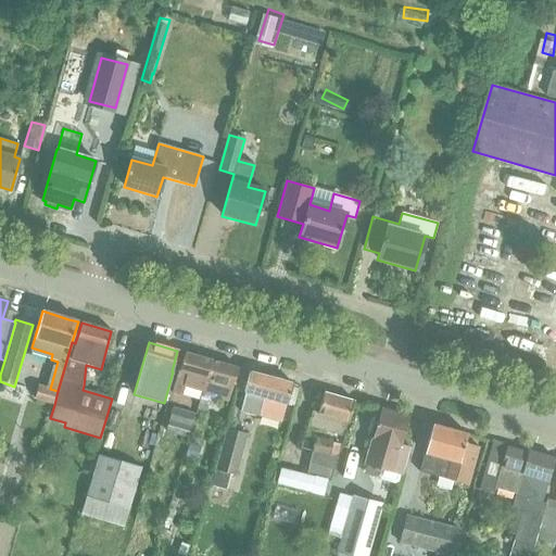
[(184,386),(202,391),(211,361),(185,353),(179,371),(178,371),(173,393),(180,396),(184,386)]
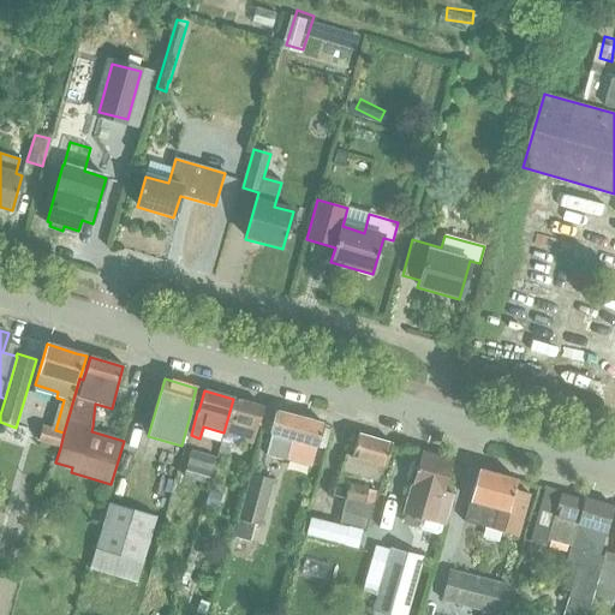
[(233,399),(224,433),(219,452),(228,455),(231,446),(237,447),(239,440),(252,445),(262,407),(233,399)]
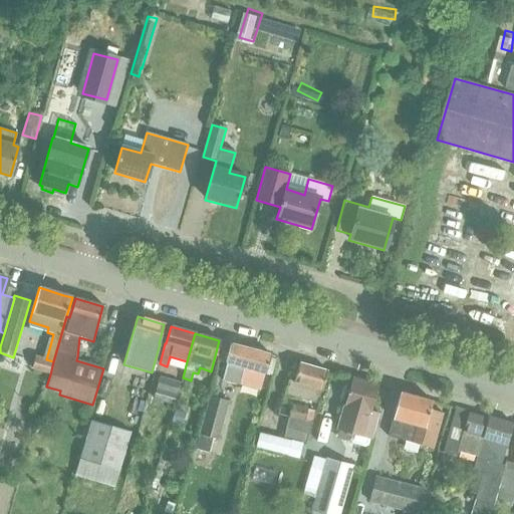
[(222,379),(223,380),(239,386),(244,368),(265,374),(270,355),(231,343),(225,362),(227,362),(222,379)]
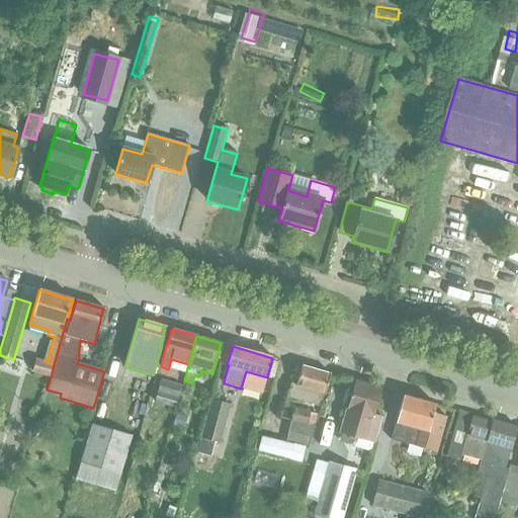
[(31,371),(50,376),(54,364),(34,359),(31,371)]
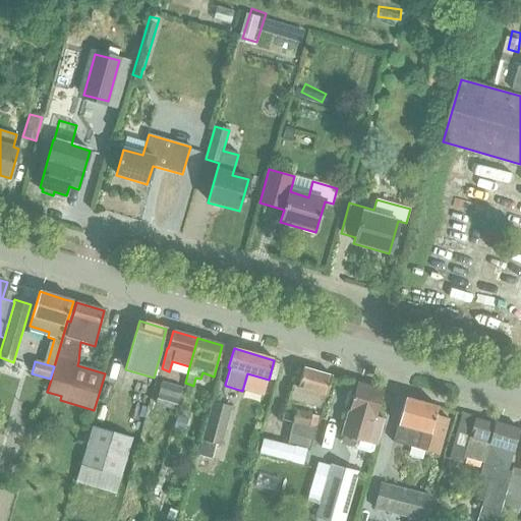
[(326,397),(332,375),(302,368),(297,387),(292,386),(287,400),(320,409),(324,396),(326,397)]
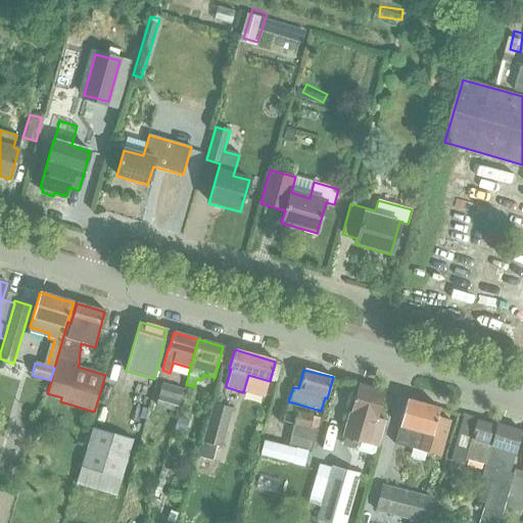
[(176,413),(182,390),(163,384),(156,407),(176,413)]
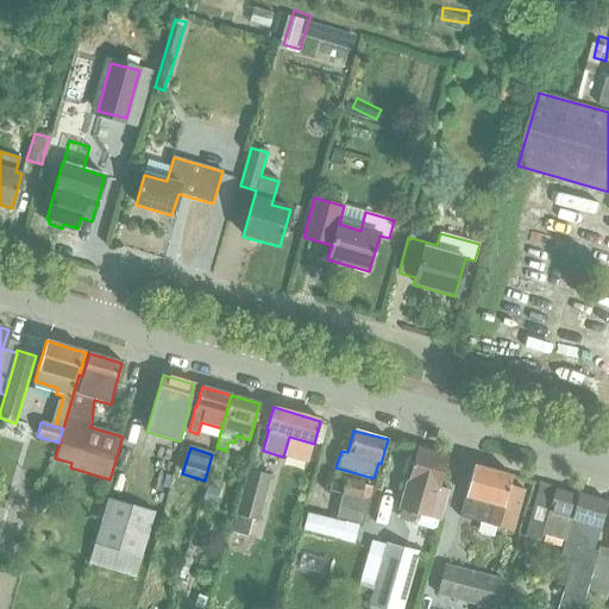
[(401,509),(416,513),(420,514),(416,526),(432,529),(437,527),(439,519),(440,520),(449,491),(438,488),(447,456),(419,447),(401,509)]
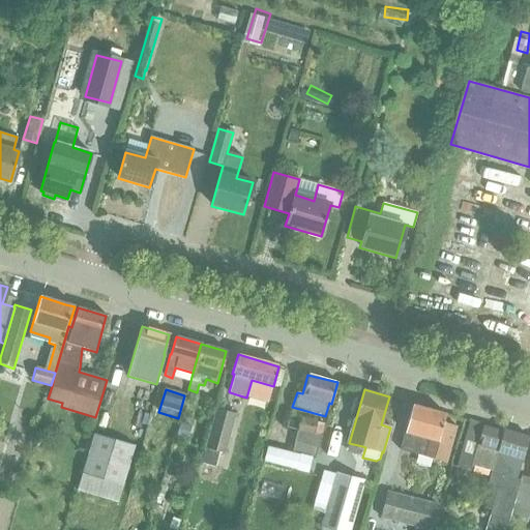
[(187,405),(209,410),(212,399),(192,392),(187,405)]
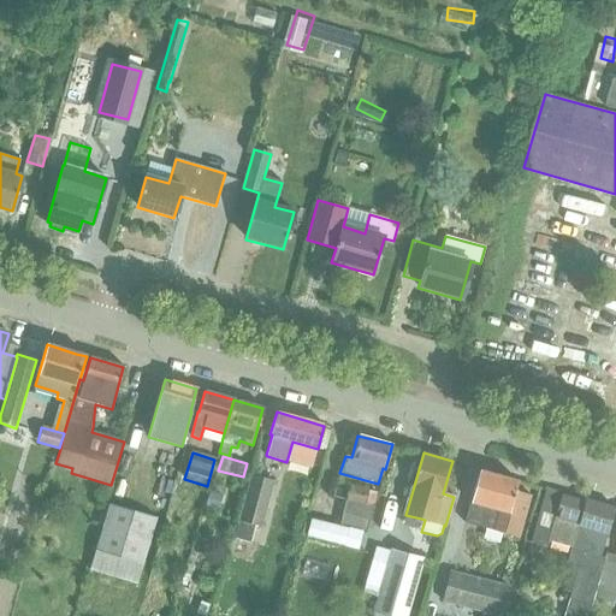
[(467,516),(465,522),(480,527),(517,538),(529,496),(514,491),(517,481),(480,471),(467,516)]
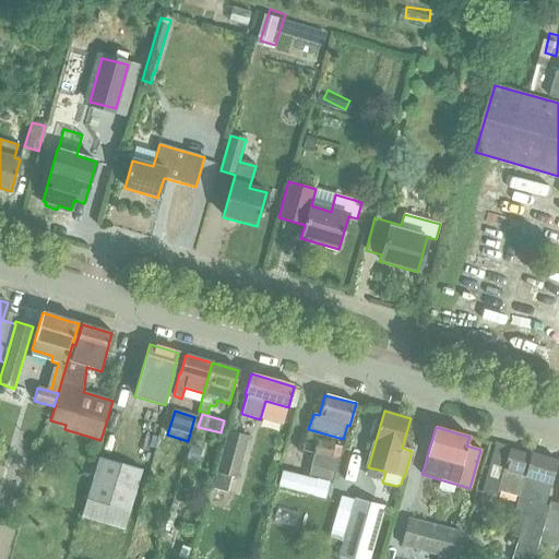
[(216,471),(236,476),(247,438),(227,431),(216,471)]
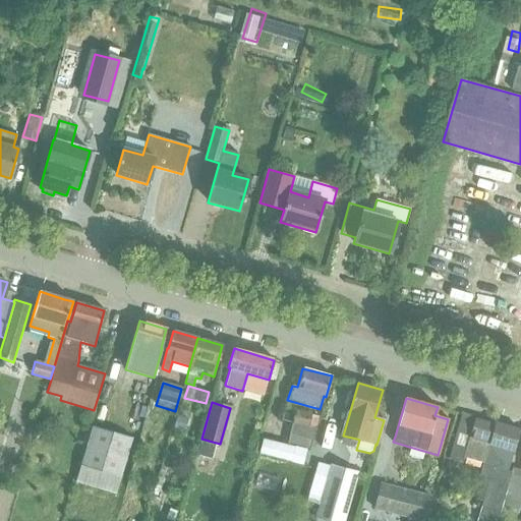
[(286,446),(310,451),(315,429),(317,416),(295,411),(292,423),(291,425),(286,424),(285,432),(289,433),(286,446)]
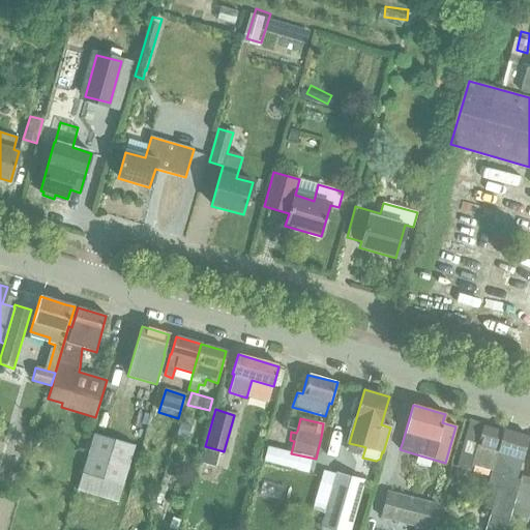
[(473,457),(471,465),(491,471),(487,486),(498,489),(490,516),(486,529),(505,529),(510,513),(521,480),(516,479),(528,437),(502,430),(502,432),(482,425),(473,457)]
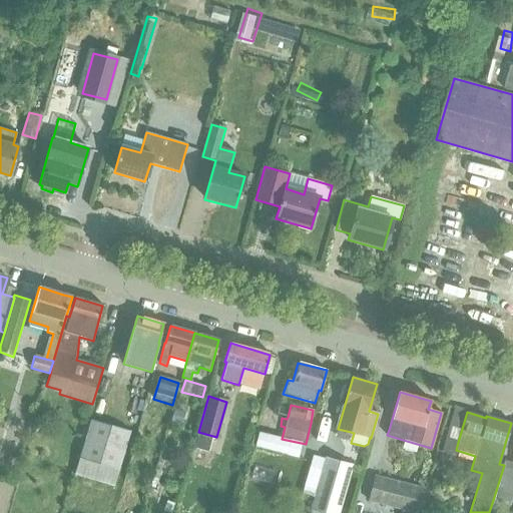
[(75,475),(113,486),(129,431),(90,420),(75,475)]
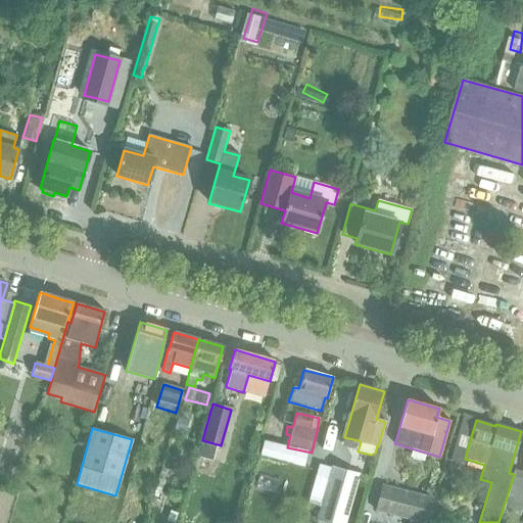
[(35,435),(33,443),(41,446),(44,437),(35,435)]
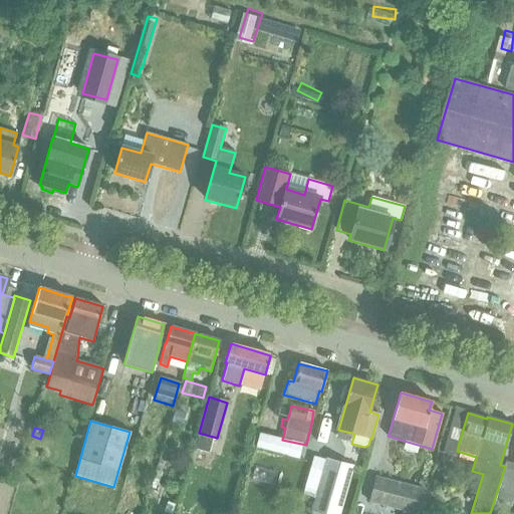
[(447,439),(443,451),(456,455),(457,451),(459,443),(447,439)]
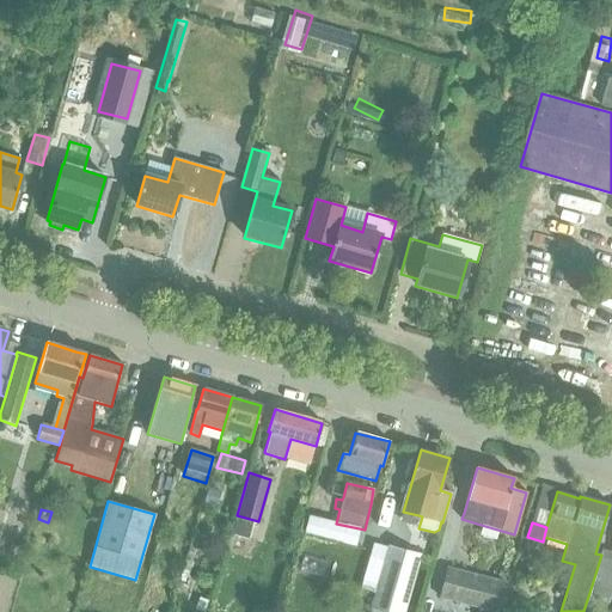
[(601,555),(589,593),(609,599),(611,586),(611,537),(611,542),(611,552),(601,552),(601,555)]
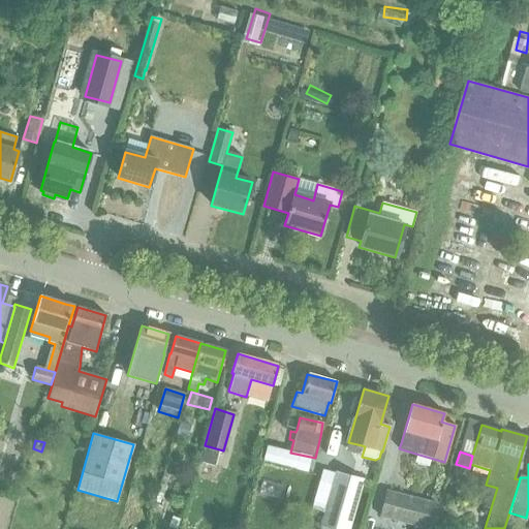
[(320,526),(330,528),(349,528),(364,481),(336,473),(327,506),(320,526)]
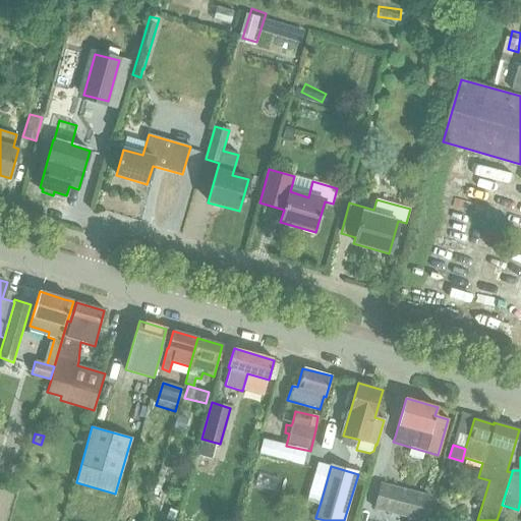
[(372,509),(407,518),(406,520),(422,520),(429,498),(380,484),(372,509)]
